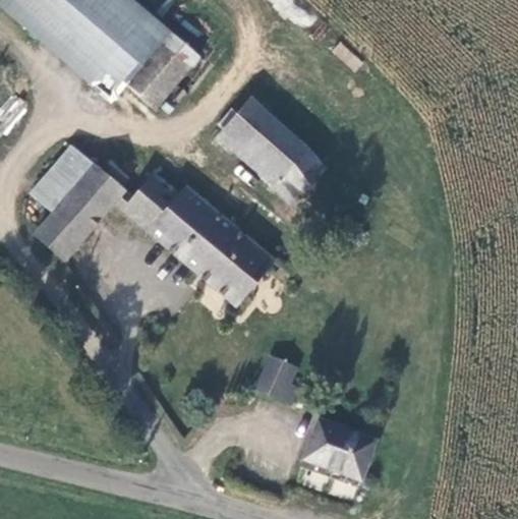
[(5,0),(51,42),(91,0),(5,0)]
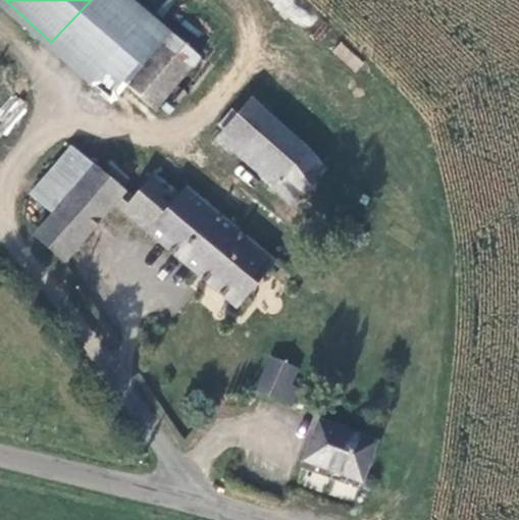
[(91,0),(51,42),(111,97),(124,83),(171,32),(136,0),(91,0)]
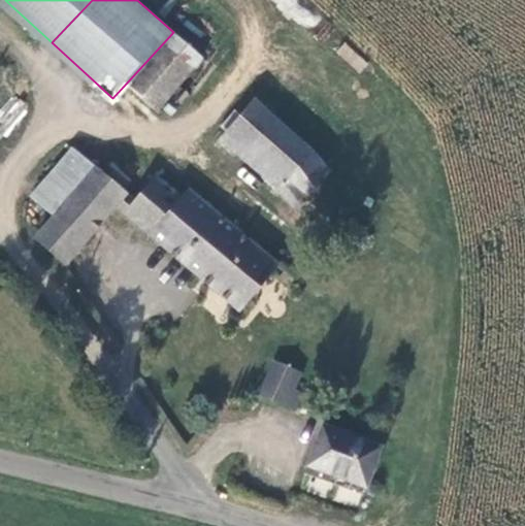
[(173,32),(126,84),(157,111),(201,57),(173,32)]
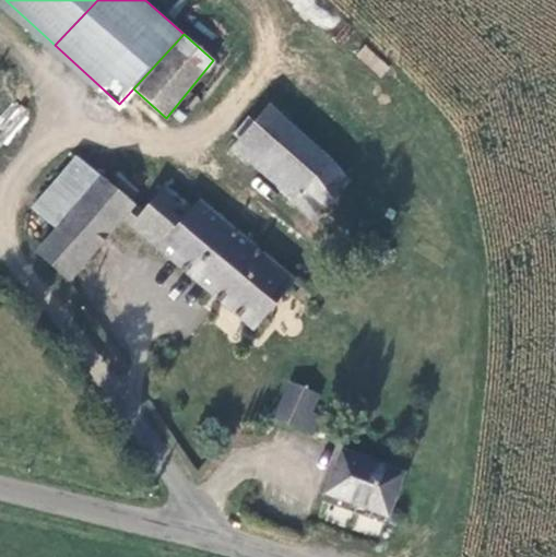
[(362,42),(353,51),(377,74),(387,64),(362,42)]
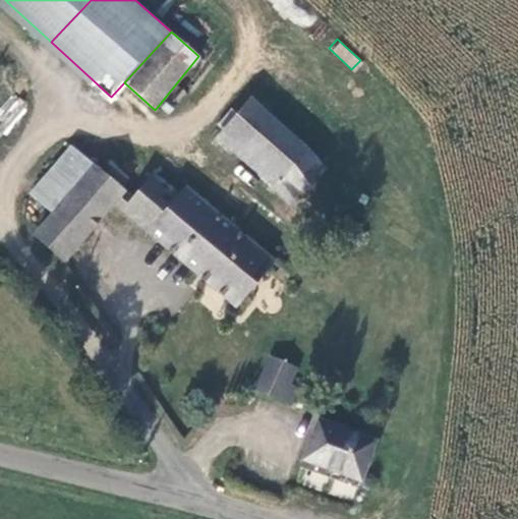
[(329,166),(249,98),(215,137),(295,206),(329,166)]
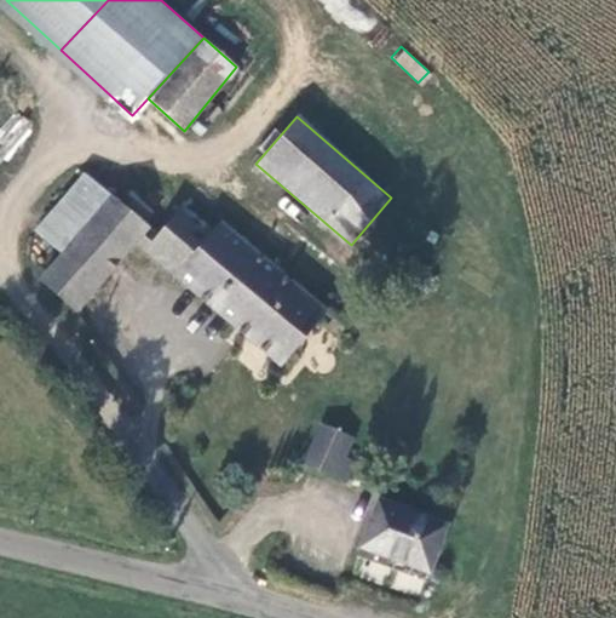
[(59,253),(108,194),(84,173),(34,230),(59,253)]
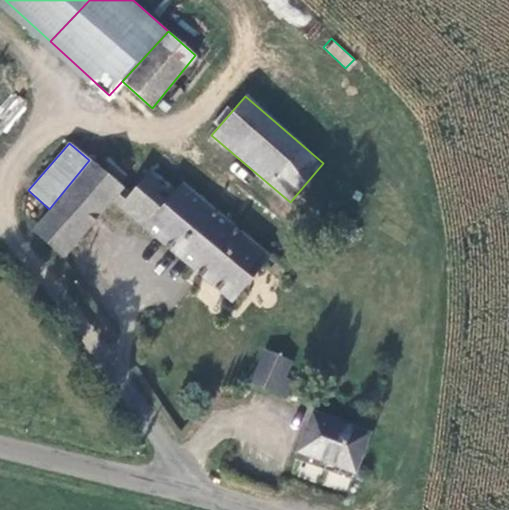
[(128,192),(89,160),(49,209),(31,230),(63,257),(114,200),(230,300),(267,255),(181,182),(175,190),(149,169),(128,192)]
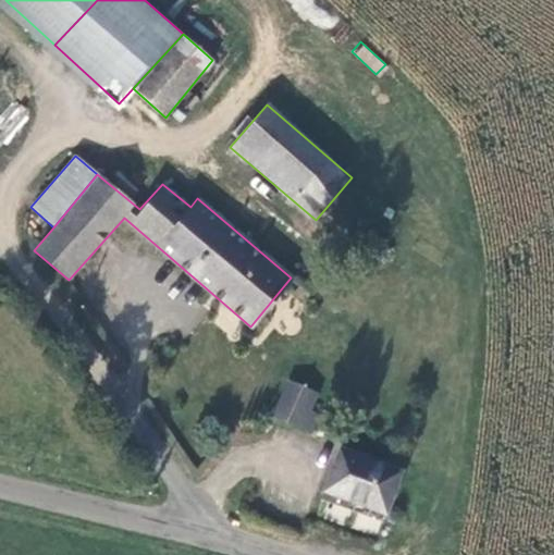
[(283,373),(274,395),(279,397),(271,415),(302,427),(318,390),(283,373)]
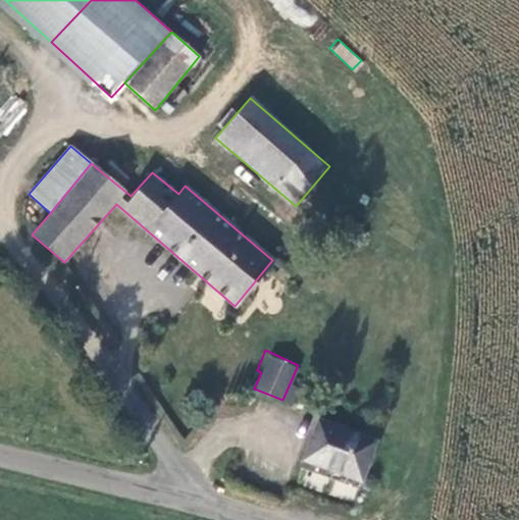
[(375,440),(319,418),(304,460),(360,481),(375,440)]
